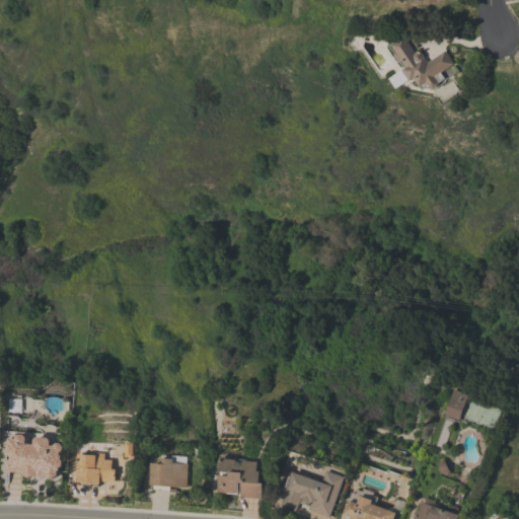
[(403,35),(416,53),(418,51),(422,52),(425,56),(424,57),(428,62),(445,50),(454,63),(441,72),(445,78),(439,82),(438,85),(434,88),(421,85),(420,86),(414,78),(411,80),(403,69),(406,67),(401,59),(398,59),(396,56),(397,53),(391,45),(403,35)]
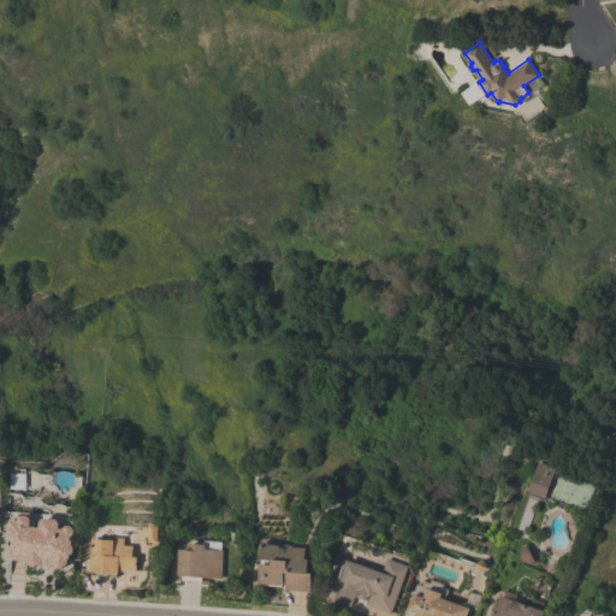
[(540,461),(557,468),(545,497),(529,491),(540,461)]
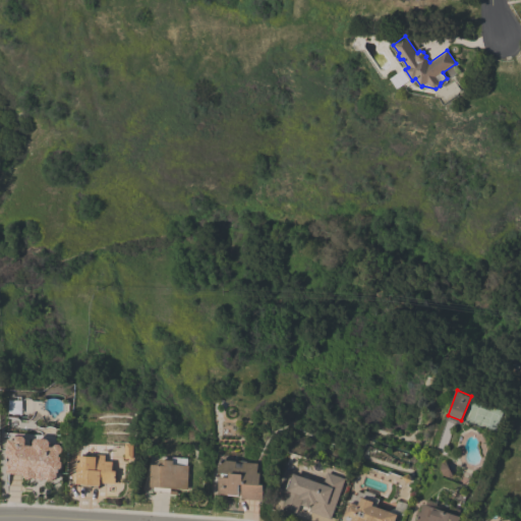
[(43,400),(19,400),(19,418),(42,419),(43,400)]
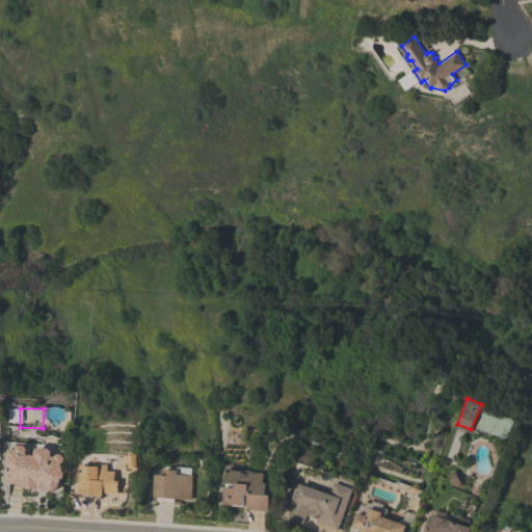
[(50,448),(52,451),(52,455),(55,456),(58,453),(62,453),(64,457),(64,460),(61,463),(61,466),(63,466),(62,471),(64,472),(63,477),(61,479),(60,479),(60,482),(59,482),(58,487),(55,490),(50,490),(47,487),(45,489),(37,489),(35,486),(32,489),(27,488),(26,487),(25,485),(7,483),(8,477),(7,475),(8,463),(7,461),(7,456),(8,455),(8,448),(10,449),(10,448),(12,446),(18,447),(20,444),(25,445),(27,447),(27,449),(30,449),(30,454),(34,454),(34,450),(37,447),(50,448)]
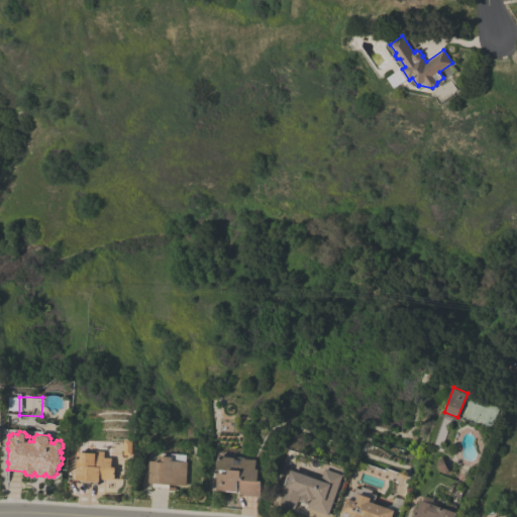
[(131,455),(123,454),(124,439),(132,439),(131,455)]
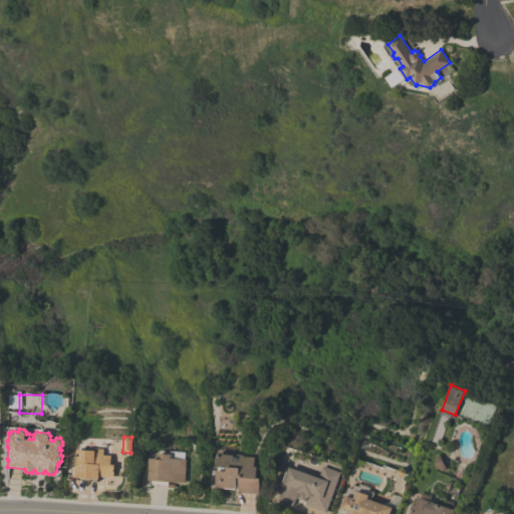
[(78,449),(82,449),(82,448),(91,448),(91,450),(94,450),(94,448),(104,448),(104,455),(111,455),(110,464),(114,464),(113,477),(98,476),(98,478),(96,478),(96,481),(78,480),(78,477),(76,477),(78,449)]
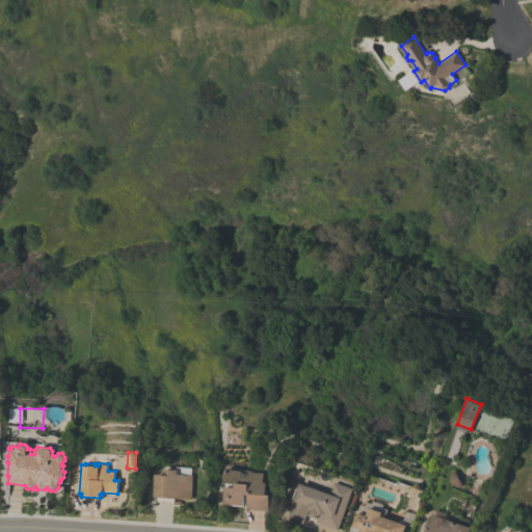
[(191,500),(175,498),(174,501),(181,502),(181,504),(173,504),(173,503),(155,502),(156,497),(153,496),(155,474),(163,474),(163,469),(177,470),(177,466),(192,468),(191,475),(193,475),(191,500)]
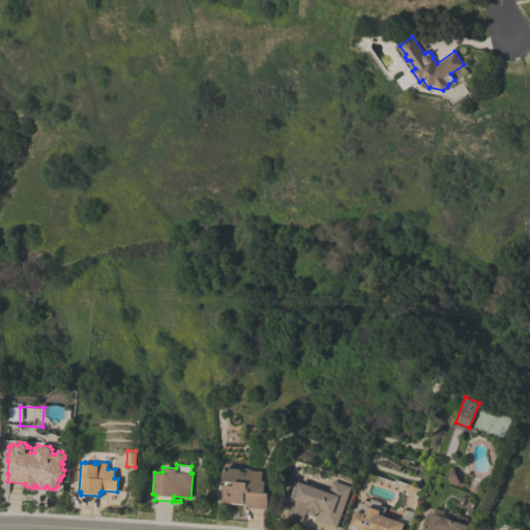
[(241,469),(240,474),(247,475),(247,469),(263,471),(262,480),(265,481),(264,492),(268,493),(266,509),(244,506),(246,493),(242,492),(241,504),(231,503),(231,504),(222,503),(224,484),(233,486),(234,481),(223,480),(225,467),(241,469)]
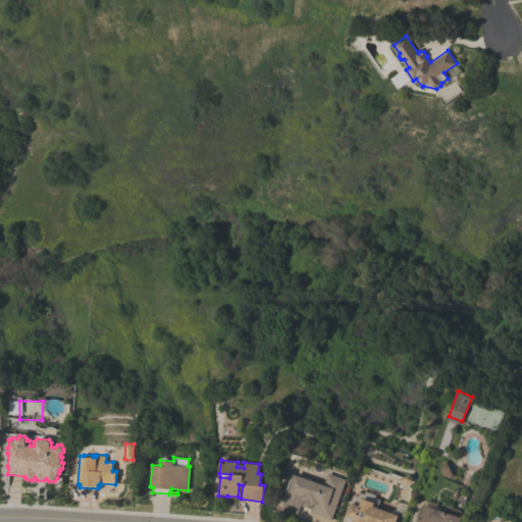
[(447,462),(454,477),(450,479),(444,477),(439,470),(442,464),(447,462)]
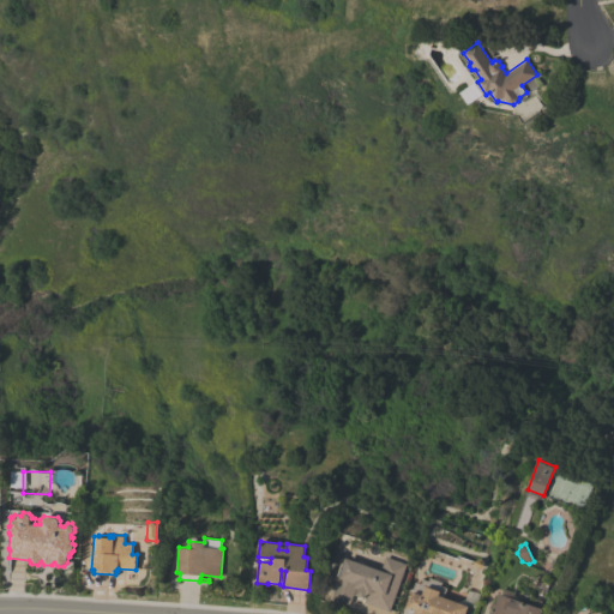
[(390,612),(365,602),(368,593),(367,593),(365,599),(354,594),(350,605),(332,597),(338,582),(336,581),(344,557),(381,570),(386,555),(407,564),(390,612)]
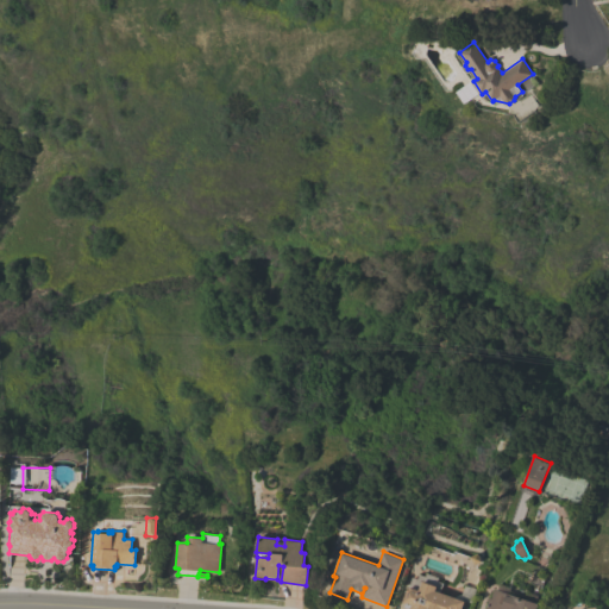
[(464,584),(476,589),(471,602),(464,600),(460,608),(403,608),(406,603),(403,602),(412,577),(418,579),(420,573),(426,576),(426,573),(439,577),(438,581),(443,583),(440,592),(454,597),(456,596),(458,595),(460,595),(464,584)]
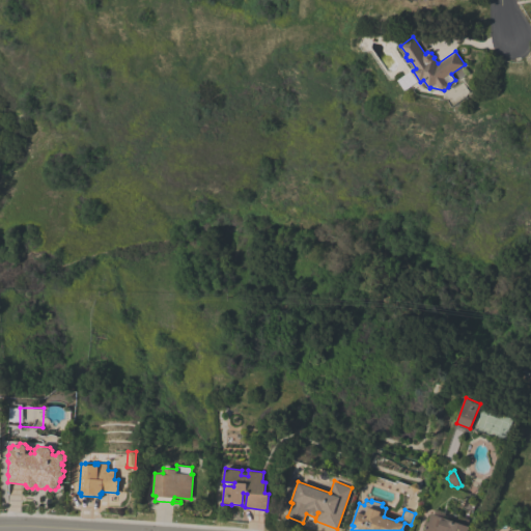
[(422,530),(426,521),(428,522),(431,512),(471,527),(469,530),(422,530)]
